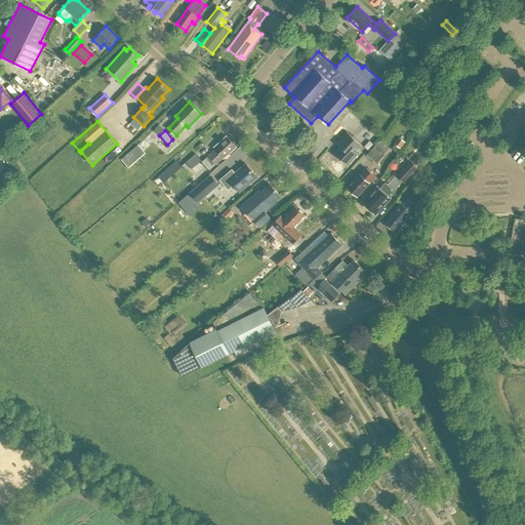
[(358,150),(362,146),(347,131),(336,144),(340,147),(334,154),(348,166),(360,153),(358,150)]
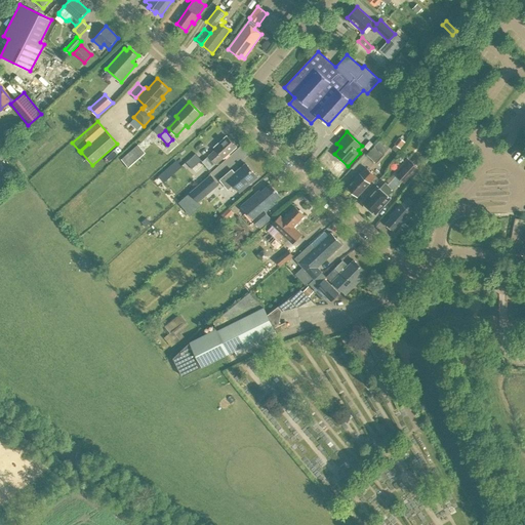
[(216,150),(208,156),(215,164),(224,158),(237,148),(227,136),(214,148),(216,150)]
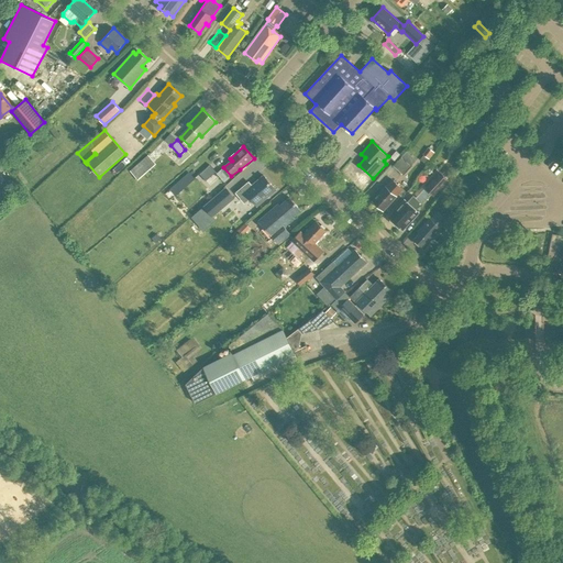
[(429,148),(422,161),(428,164),(434,152),(429,148)]
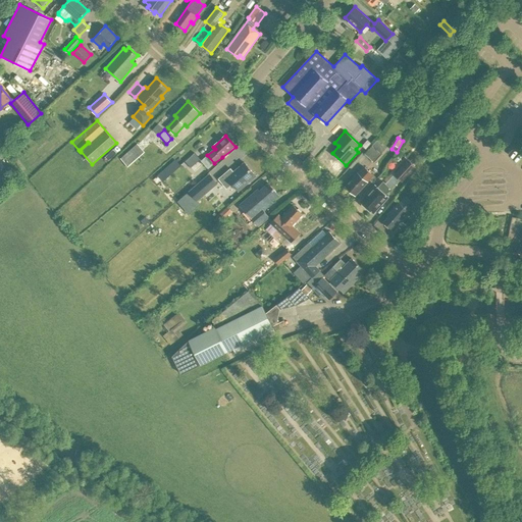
[(172,140),(166,146),(170,151),(177,144),(172,140)]
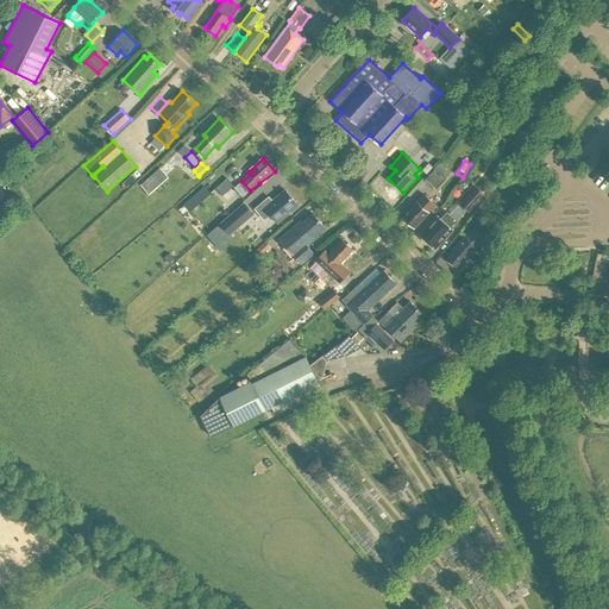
[(140,186),(150,195),(169,177),(161,168),(140,186)]
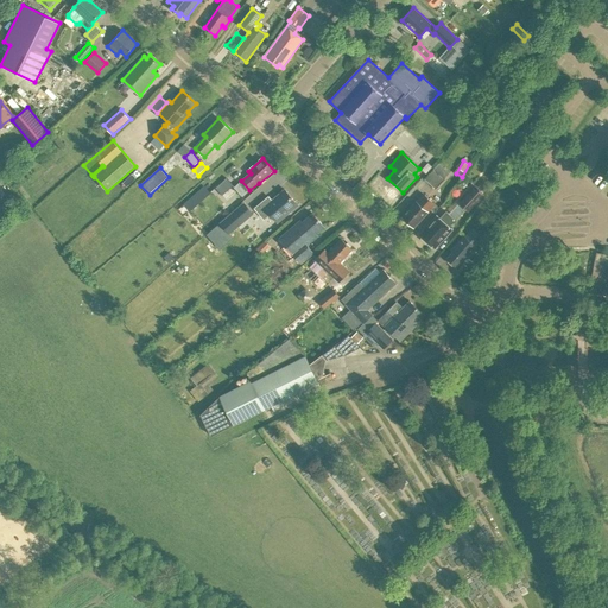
[(215,189),(227,201),(238,191),(227,178),(215,189)]
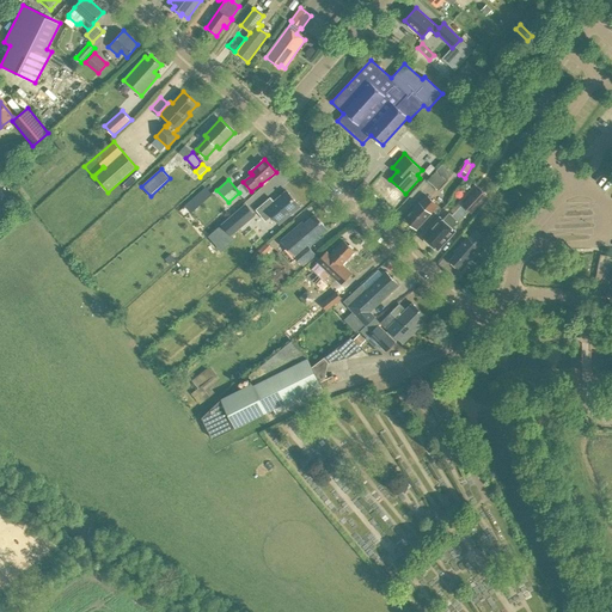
[(299,197),(287,184),(274,196),(269,191),(256,202),(265,213),(271,208),(279,216),(299,197)]
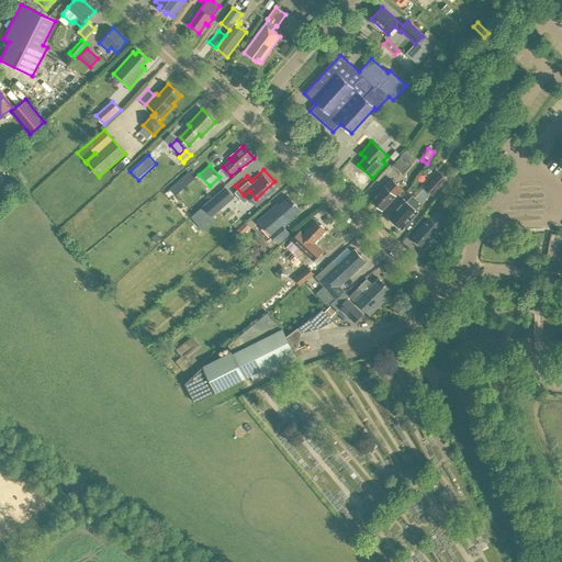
[(177,197),(195,178),(189,171),(170,190),(177,197)]
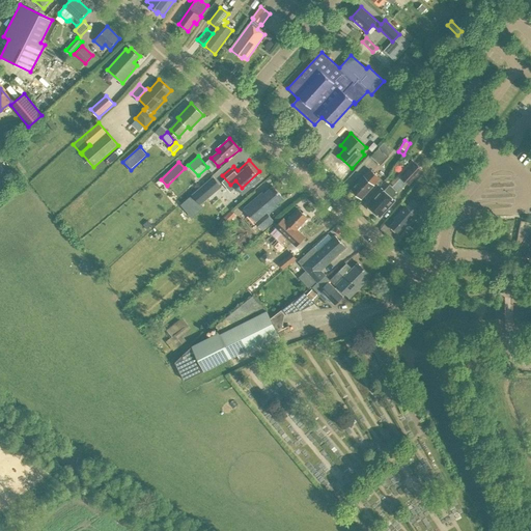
[(415,162),(400,177),(409,186),(423,170),(415,162)]
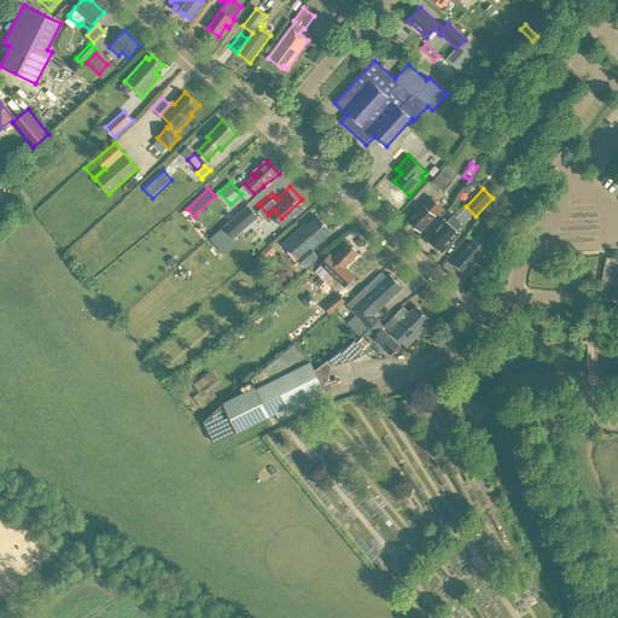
[(441,216),(445,211),(431,198),(424,205),(409,221),(420,232),(437,214),(441,216)]
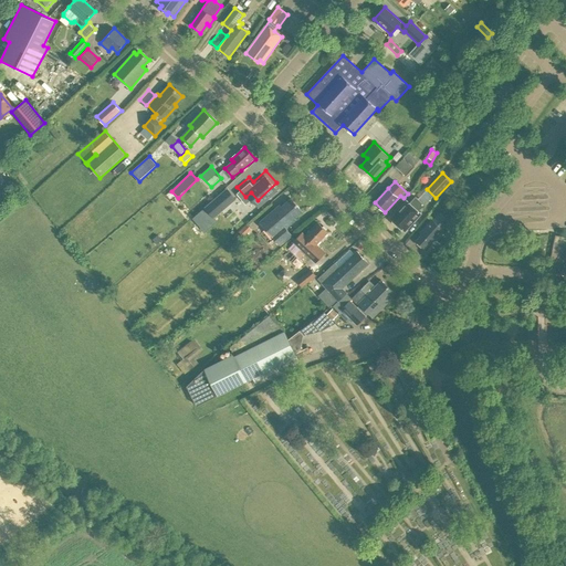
[(8,187),(1,191),(8,200),(14,196),(8,187)]
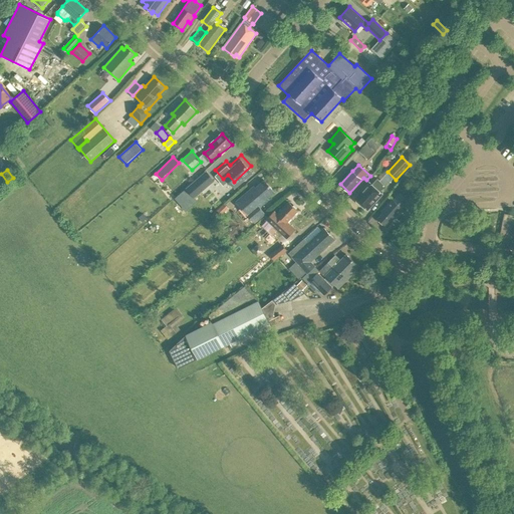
[(194,198),(207,188),(199,178),(186,189),(194,198)]
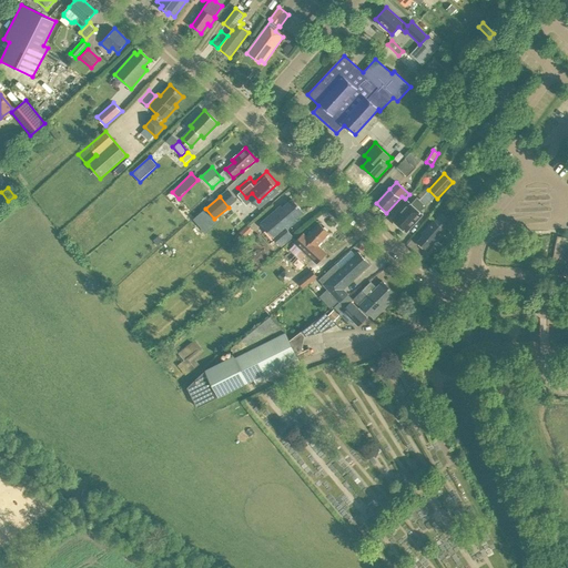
[(408,202),(392,220),(406,232),(423,214),(419,212),(426,205),(417,198),(411,204),(408,202)]
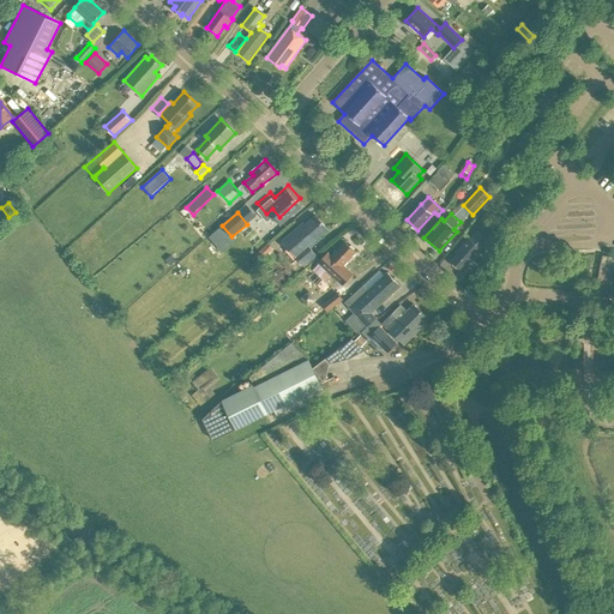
[(319,236),(327,229),(315,215),(305,224),(304,222),(282,241),(288,248),(281,254),(290,265),(298,259),(305,266),(317,256),(311,248),(313,245),(312,244),(320,238),(319,236)]
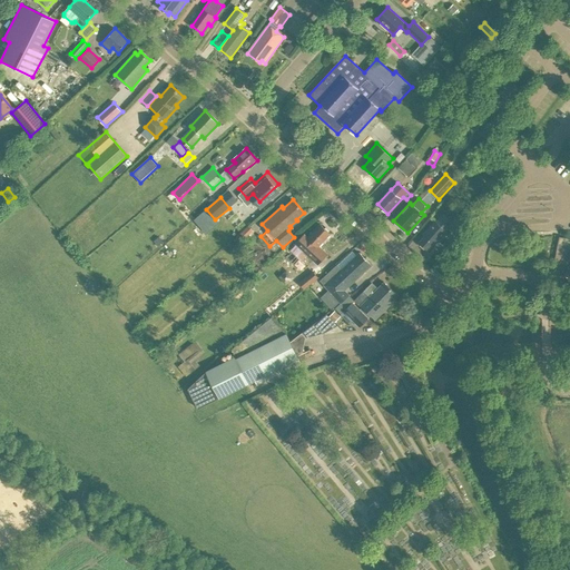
[(452,220),(458,215),(452,209),(445,216),(452,220)]
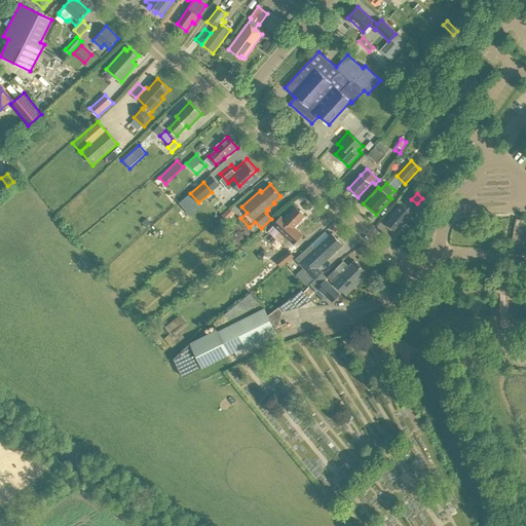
[(390,217),(392,219),(387,224),(395,230),(402,222),(404,223),(412,214),(412,213),(418,205),(409,197),(403,204),(402,204),(390,217)]
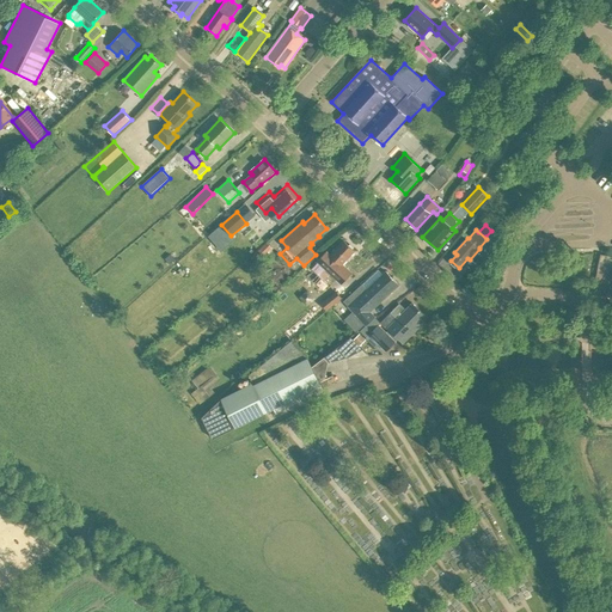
[(317,262),(341,285),(352,273),(343,264),(355,251),(343,240),(330,255),(326,251),(317,262)]
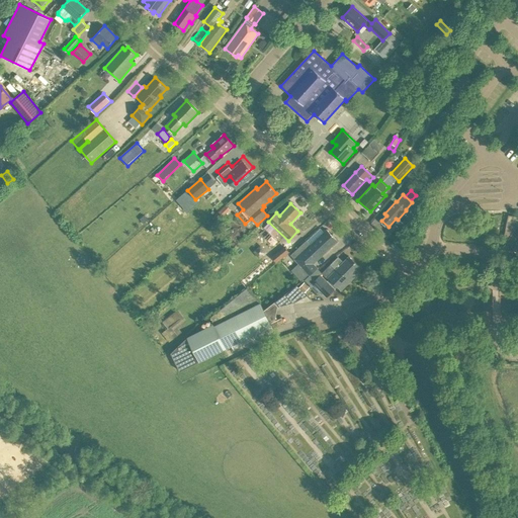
[(231,210),(226,205),(219,212),(223,218),(231,210)]
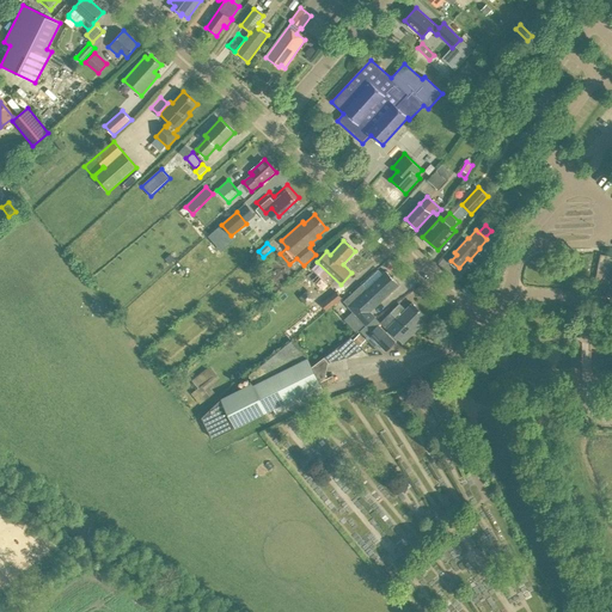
[(600,285),(597,291),(605,295),(607,298),(610,299),(611,295),(611,256),(600,255),(595,285),(600,285)]
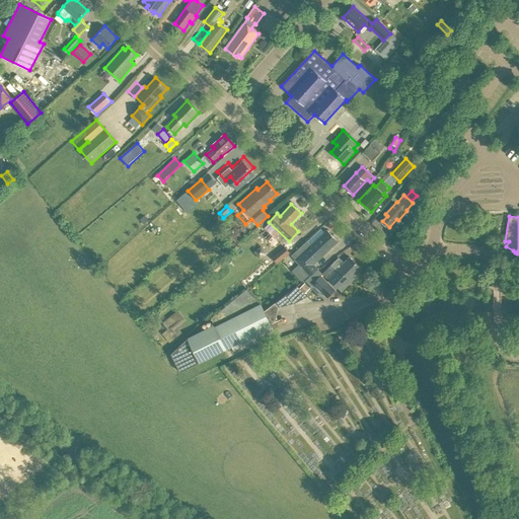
[(310,276),(305,281),(310,286),(313,284),(327,298),(338,288),(342,291),(357,276),(356,275),(362,269),(350,257),(328,279),(330,280),(327,283),(321,276),(322,275),(317,270),(318,269),(314,265),(339,242),(327,230),(311,245),(307,241),(291,255),(299,265),(292,272),(301,282),(310,276)]
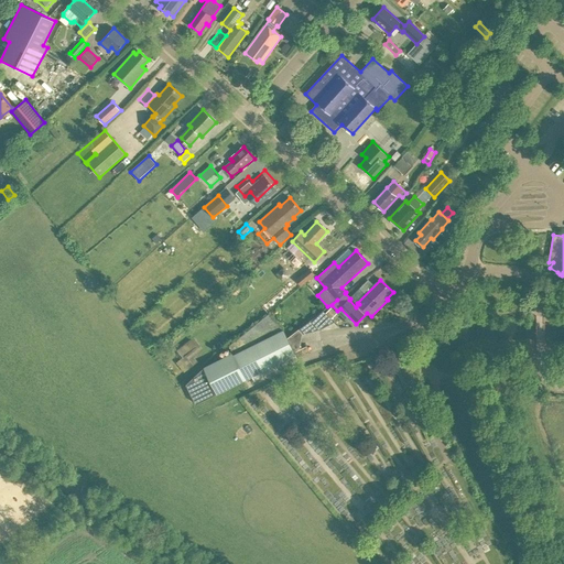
[(301,286),(314,275),(310,269),(295,280),(301,286)]
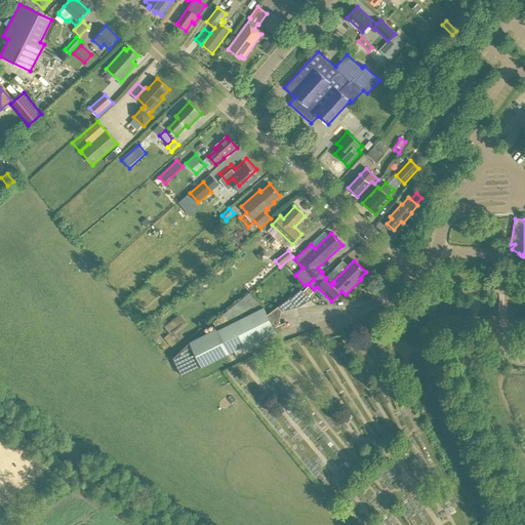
[(297,299),(295,297),(293,300),(298,306),(304,298),(307,300),(315,290),(310,286),(297,299)]
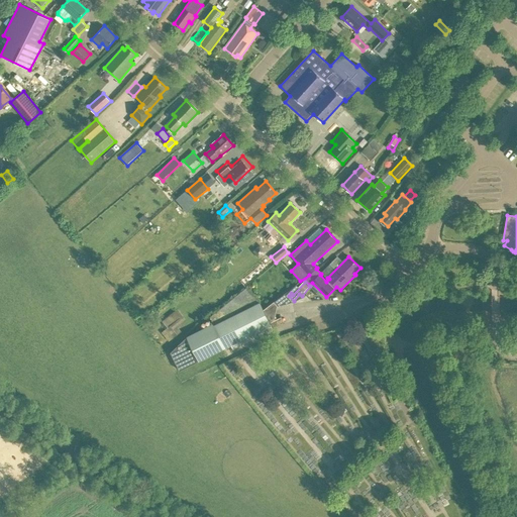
[(261,303),(246,288),(211,319),(214,326),(187,337),(171,352),(180,371),(254,333),(256,337),(273,329),(261,303)]
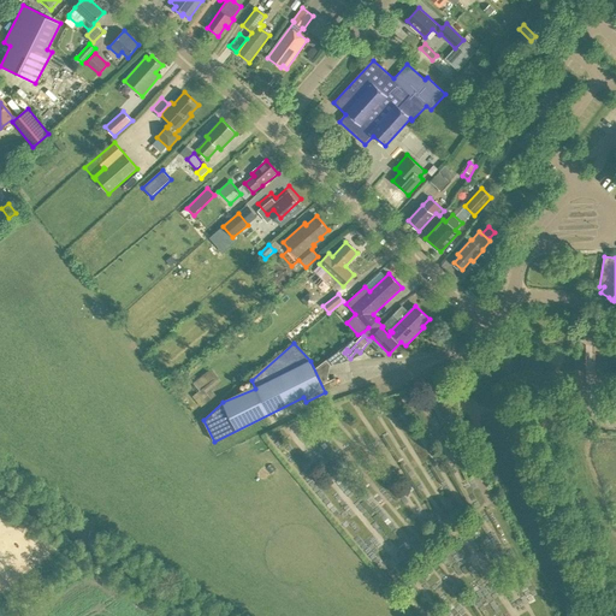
[(206,402),(215,395),(207,384),(197,391),(206,402)]
